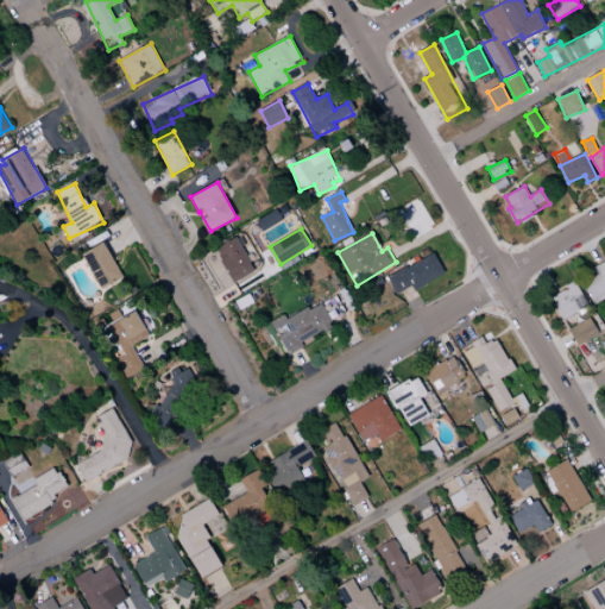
[(216,248),(233,283),(256,274),(239,237),(216,248)]
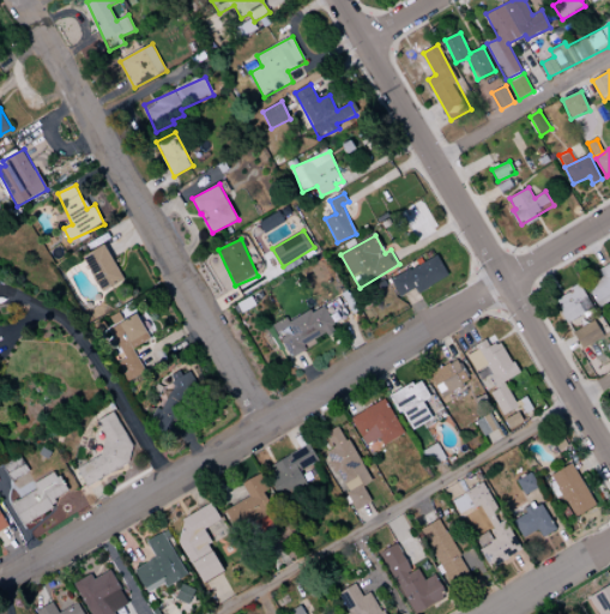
[(84,256),(101,292),(124,282),(107,245),(84,256)]
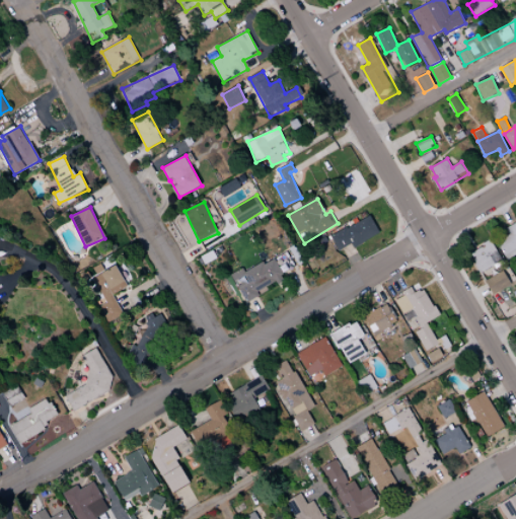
[(339,250),(352,244),(354,248),(380,234),(370,215),(332,236),(339,250)]
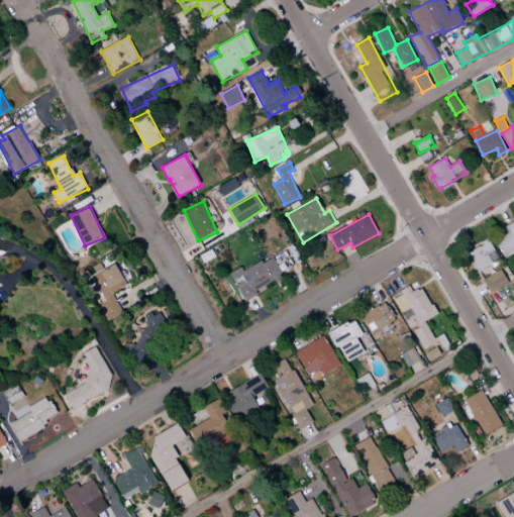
[(497,239),(504,259),(513,254),(513,222),(505,226),(508,235),(497,239)]
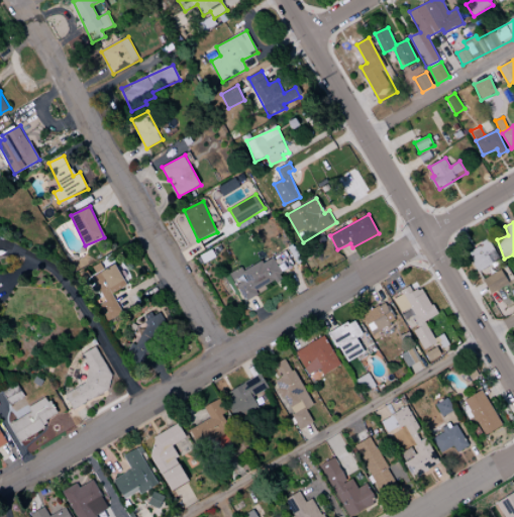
[(479,272),(501,262),(491,240),(469,250),(479,272)]
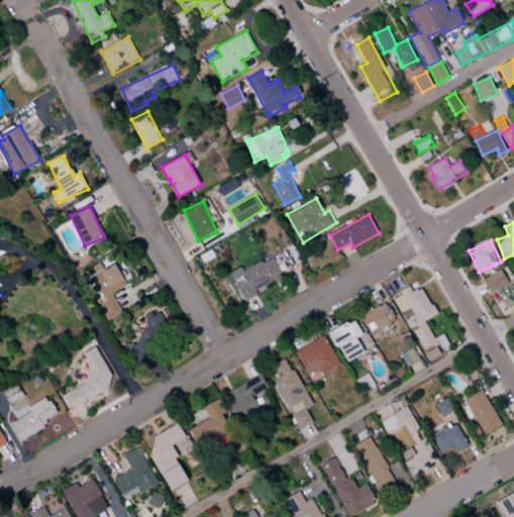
[(243,299),(284,280),(280,274),(294,267),(287,250),(244,271),(242,268),(231,273),(243,299)]
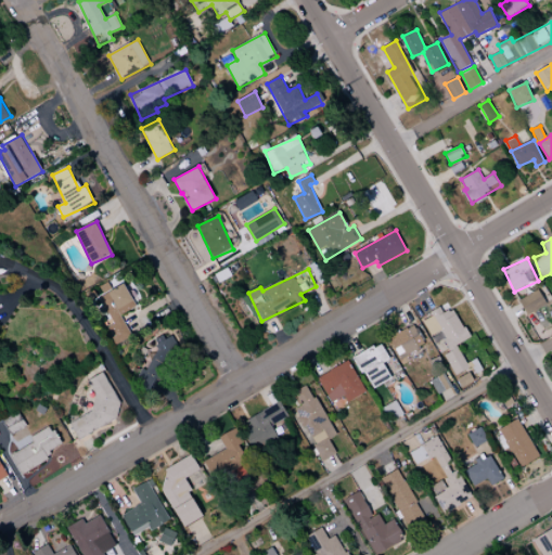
[(115,345),(136,335),(132,328),(144,323),(138,309),(137,309),(125,284),(100,296),(104,307),(100,309),(102,317),(110,313),(115,324),(107,327),(115,345)]
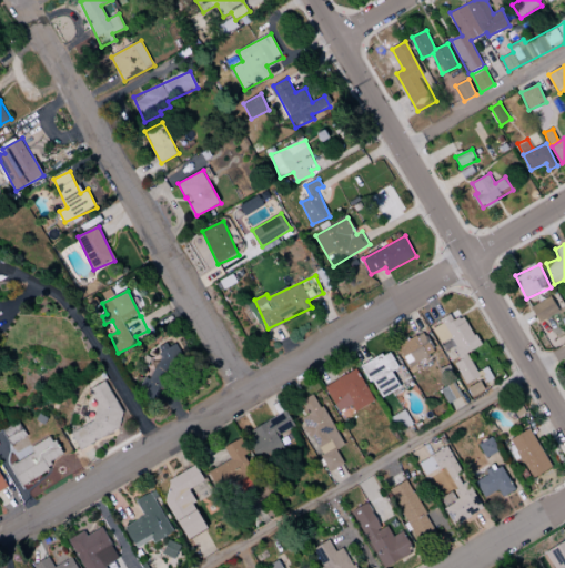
[(560,312),(553,296),(532,306),(540,322),(560,312)]
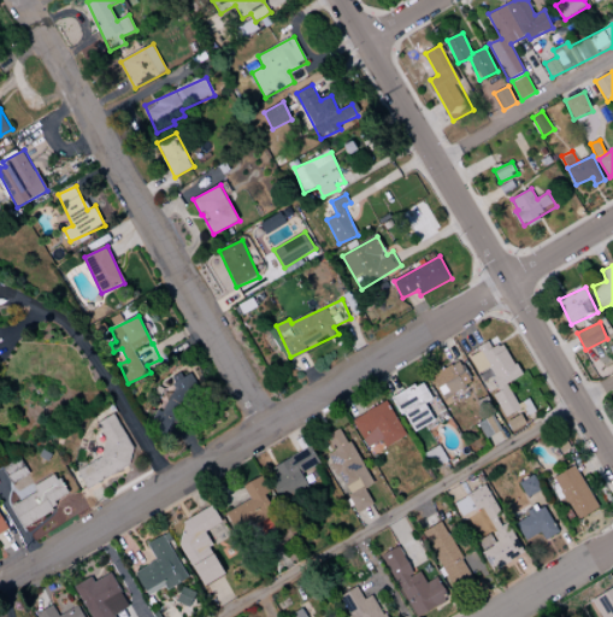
[(508,382),(522,376),(505,342),(493,348),(489,341),(478,346),(481,352),(471,357),(478,374),(489,368),(501,391),(495,394),(506,417),(522,410),(508,382)]
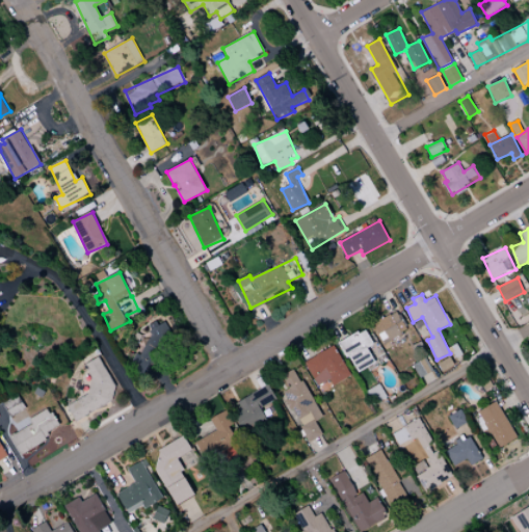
[(382,343),(407,331),(398,311),(373,322),(382,343)]
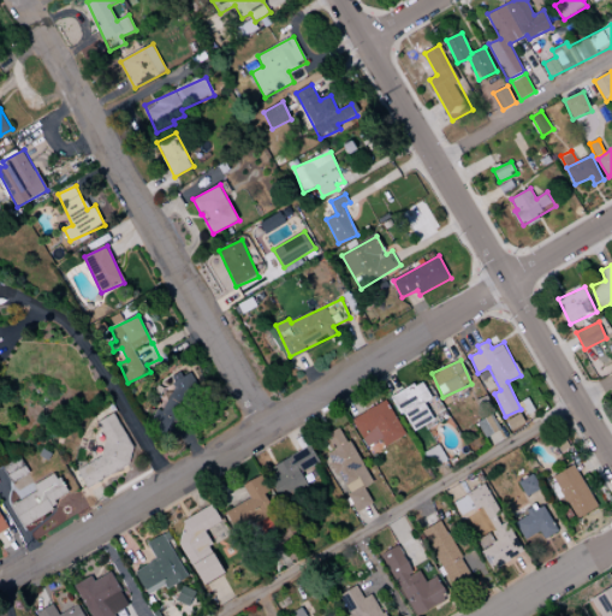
[(206,391),(189,373),(173,386),(178,391),(152,418),(164,431),(206,391)]
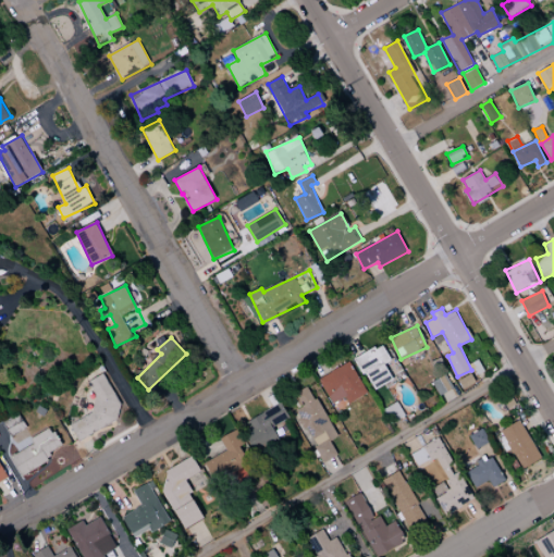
[(384,364),(392,360),(382,344),(356,359),(374,391),(393,380),(384,364)]
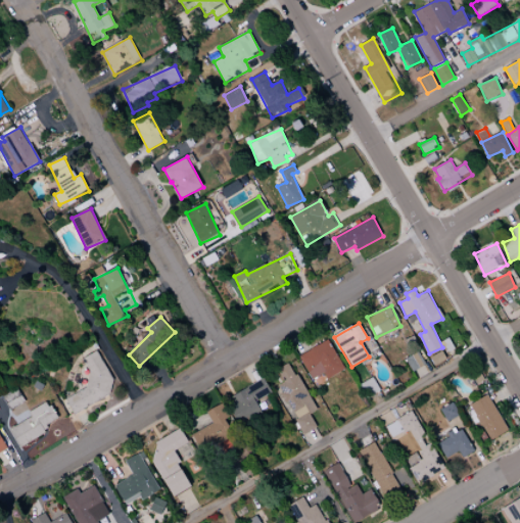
[(299,355),(313,379),(325,373),(328,379),(345,370),(329,339),(299,355)]
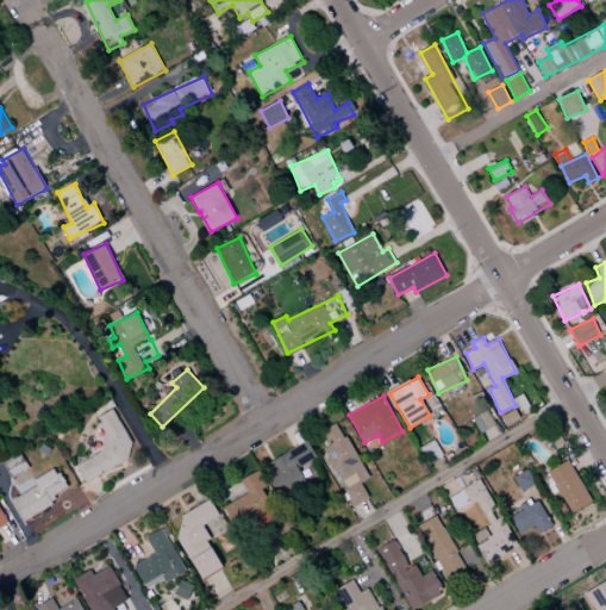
[(86,483),(138,455),(114,409),(94,419),(110,448),(77,465),(86,483)]
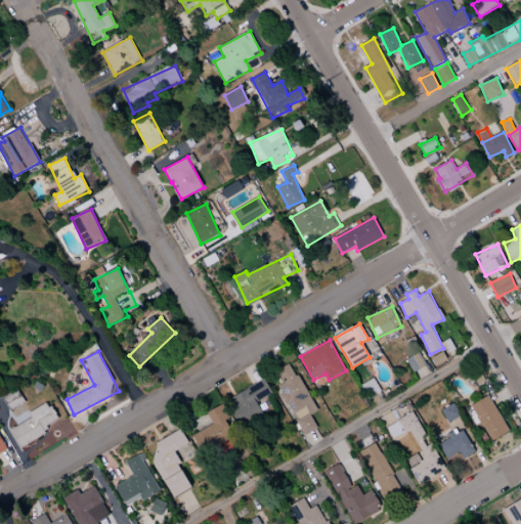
[(427,365),(420,352),(406,359),(414,373),(427,365)]
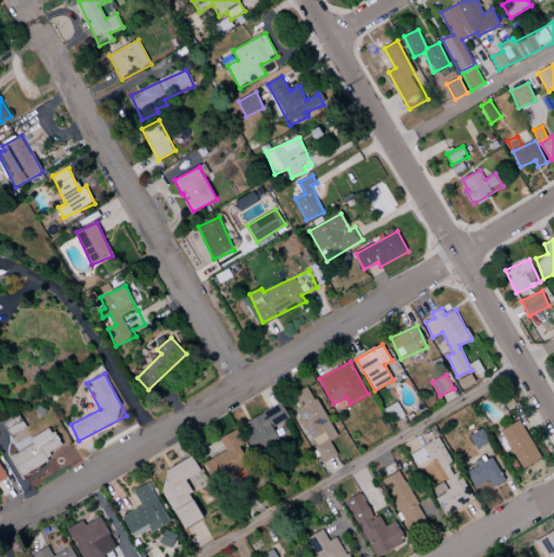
[(296,393),(303,408),(298,410),(323,463),(339,456),(331,441),(336,437),(311,385),(296,393)]
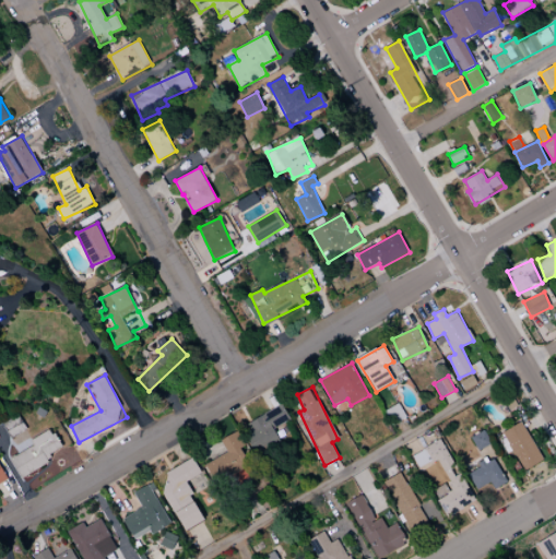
[(274,429),(291,419),(283,404),(244,425),(260,454),(282,443),(274,429)]
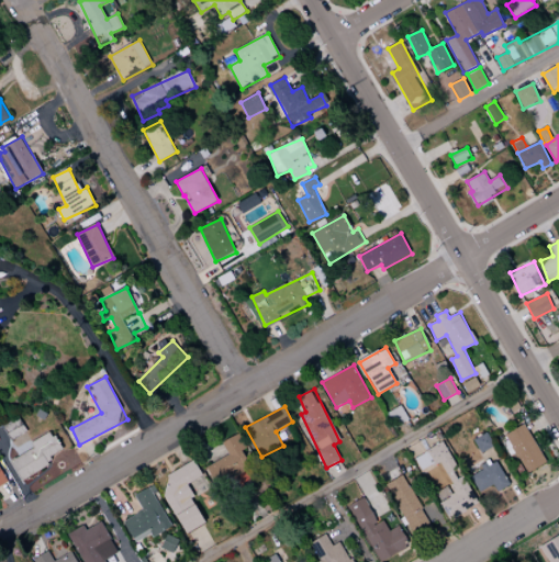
[(526,473),(545,464),(528,424),(503,435),(512,456),(518,453),(526,473)]
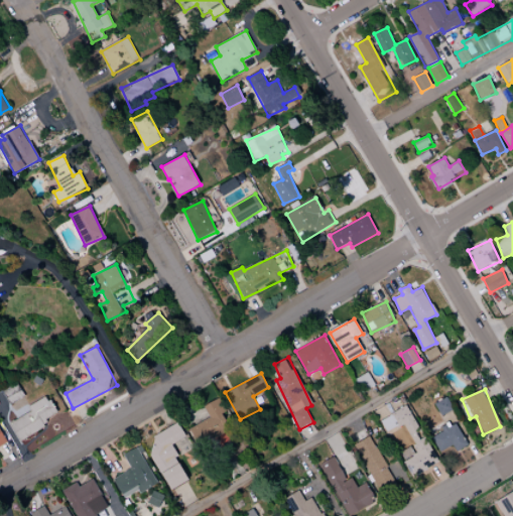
[(19,439),(59,416),(47,395),(28,407),(31,411),(9,423),(19,439)]
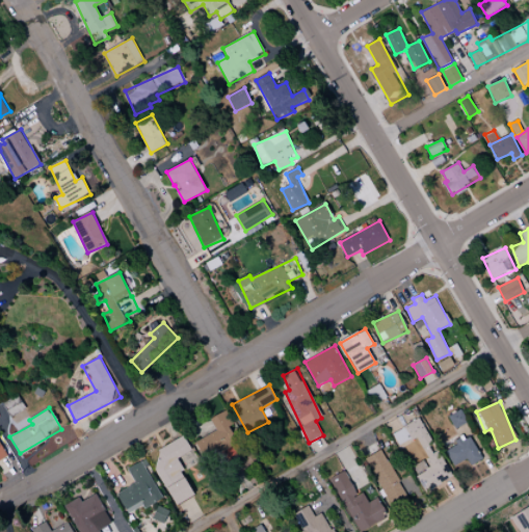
[(455,429),(468,423),(461,409),(449,416),(455,429)]
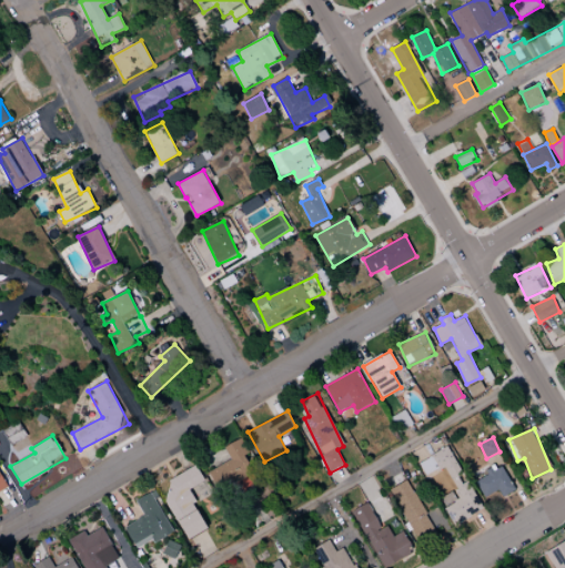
[(229,464),(212,465),(213,492),(251,490),(249,442),(228,443),(229,464)]
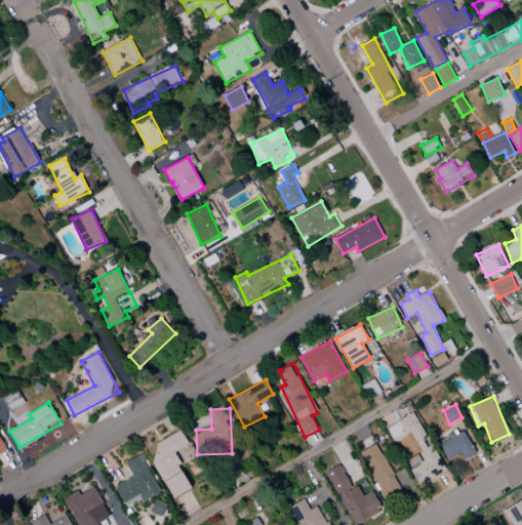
[(446,471),(415,412),(387,428),(394,442),(411,433),(423,452),(407,460),(420,485),(446,471)]
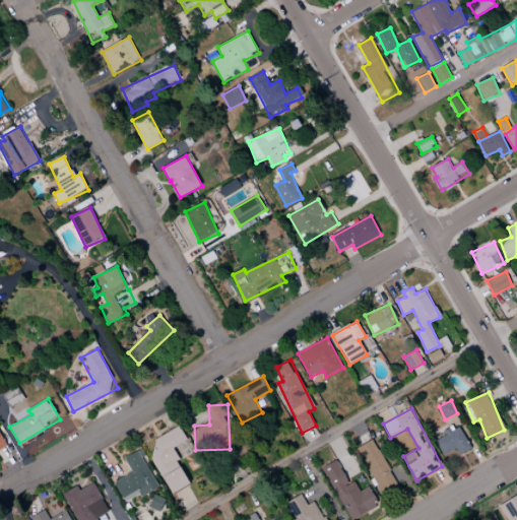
[(172,494),(191,484),(172,448),(188,440),(181,426),(153,440),(159,451),(151,455),(172,494)]
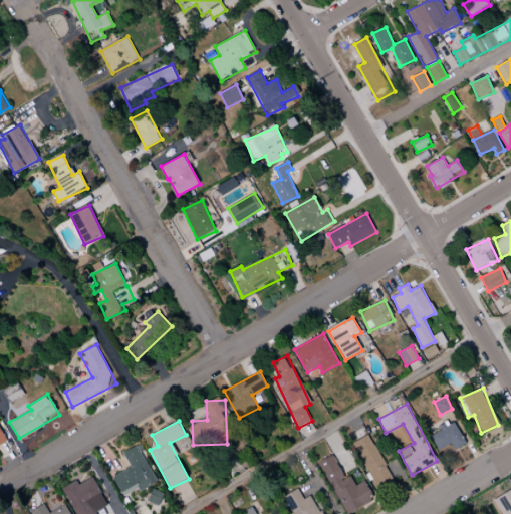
[(452,444),(455,451),(467,444),(454,421),(430,434),(439,451),(452,444)]
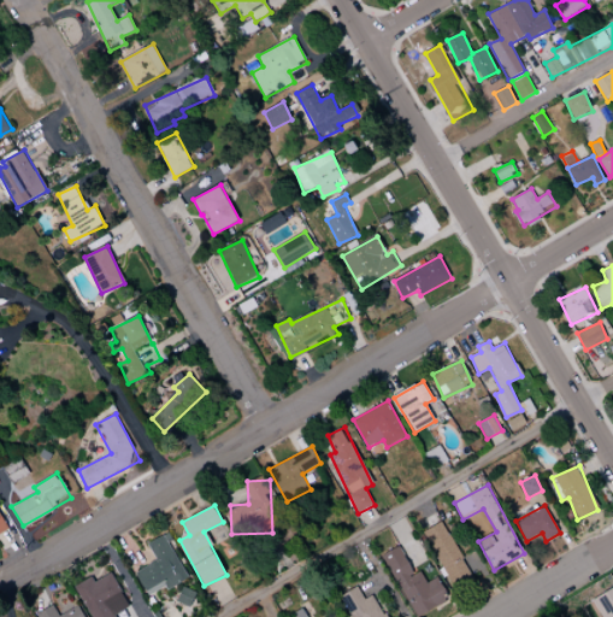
[(0,536),(11,532),(0,511),(0,536)]
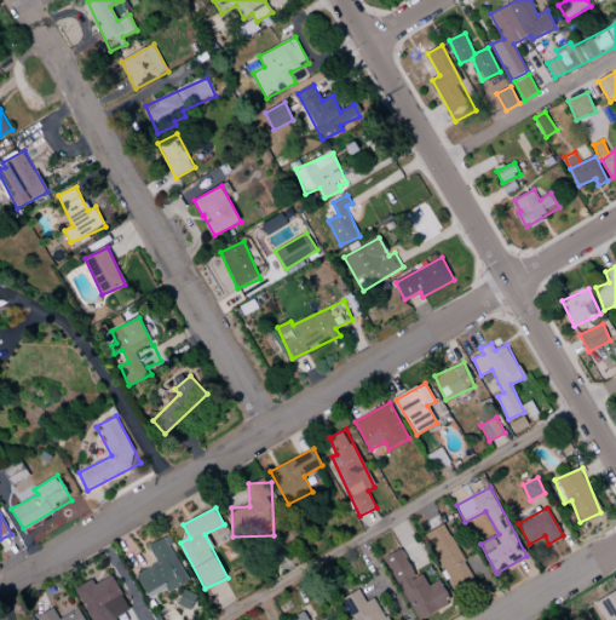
[(454,589),(473,580),(448,523),(427,533),(454,589)]
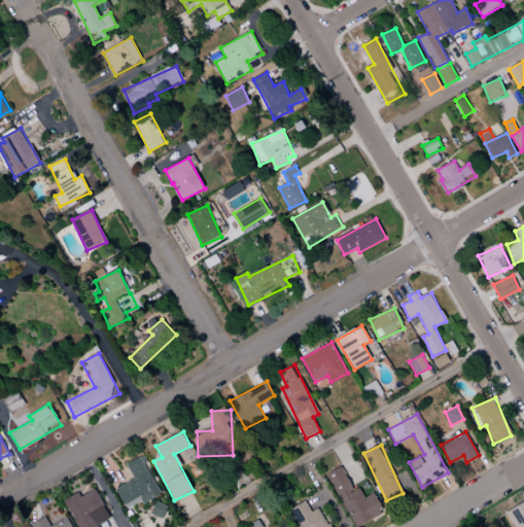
[(116,489),(127,508),(142,501),(143,503),(162,494),(142,456),(127,464),(135,479),(116,489)]
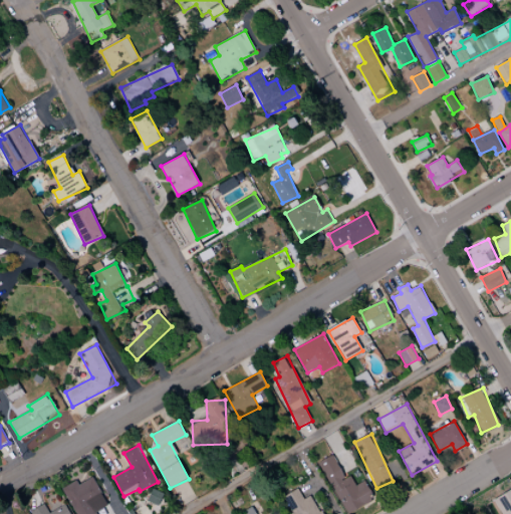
[(346,479),(333,455),(319,463),(345,513),(347,513),(375,500),(365,481),(356,486),(351,476),(346,479)]
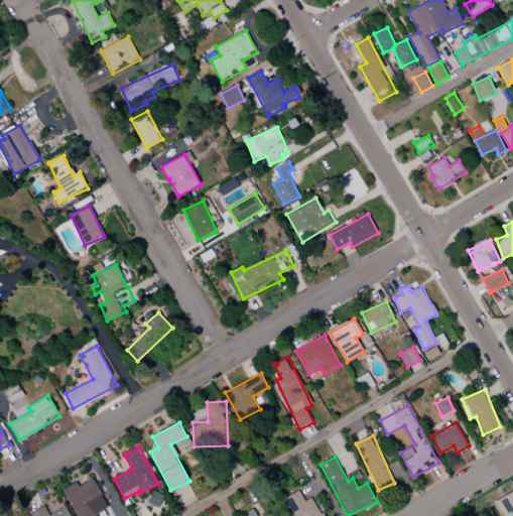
[(62,490),(77,515),(97,515),(97,514),(109,507),(94,479),(80,487),(78,482),(62,490)]
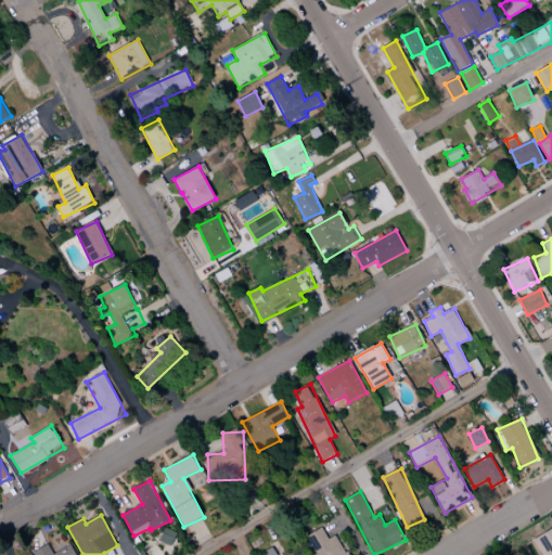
[(347,554),(338,534),(329,539),(323,528),(307,536),(316,554),(347,554)]
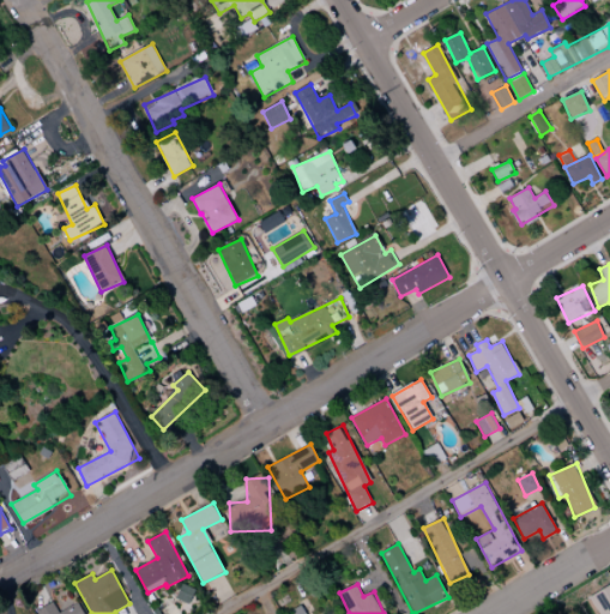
[(598,613),(609,613),(609,584),(590,597),(598,613)]
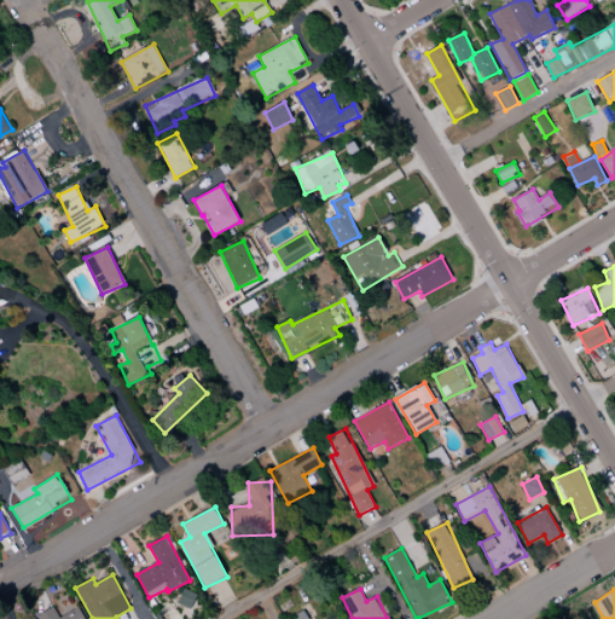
[(42,613),(45,618),(85,618),(80,608),(59,618),(54,607),(42,613)]
